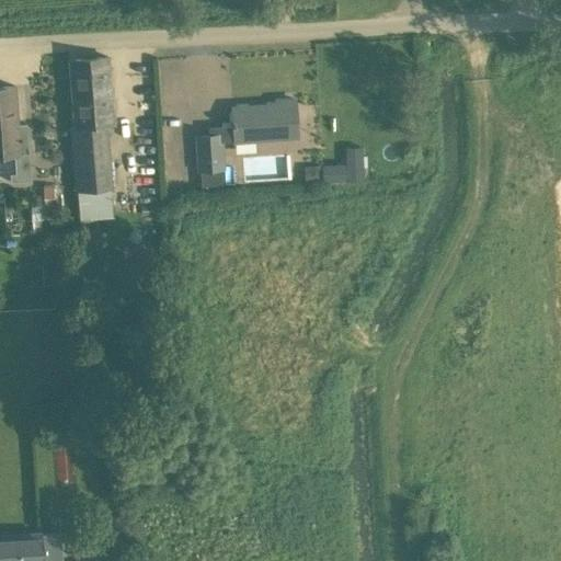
[(72,127),(68,129),(73,192),(77,192),(79,218),(114,215),(112,189),(106,125),(113,125),(109,69),(107,57),(67,60),(72,127)]
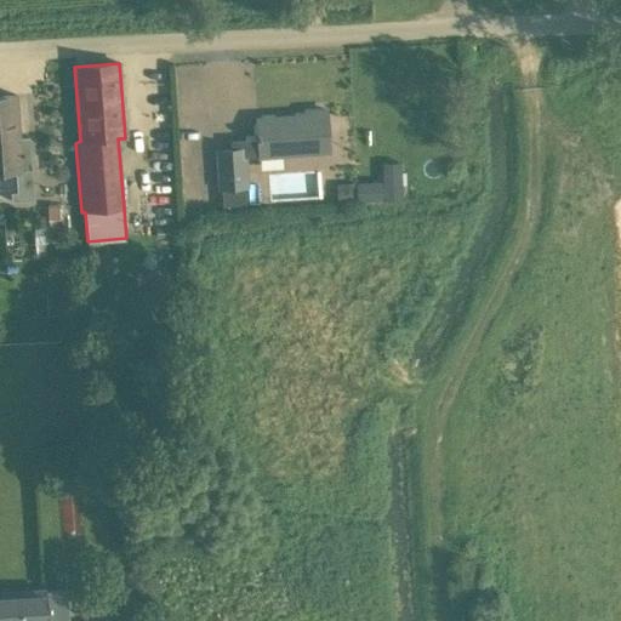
[(0,171),(15,170),(16,192),(11,193),(11,200),(33,199),(30,169),(28,136),(18,137),(15,93),(0,95),(0,171)]
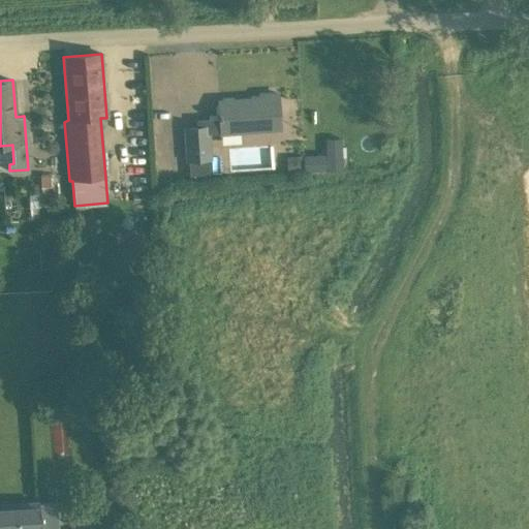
[(211,133),(220,132),(220,133),(280,129),(277,93),(260,94),(260,98),(218,101),(219,118),(196,119),(195,125),(183,126),(185,161),(188,161),(189,177),(209,176),(208,160),(212,159),(211,133)]
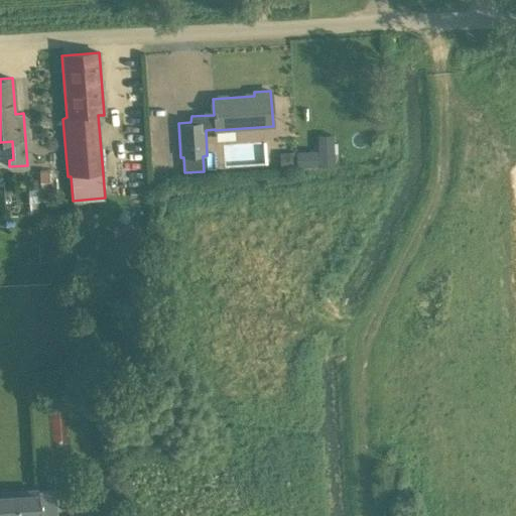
[(333,135),(318,136),(318,151),(298,152),(298,167),(318,166),(335,165),(333,135)]
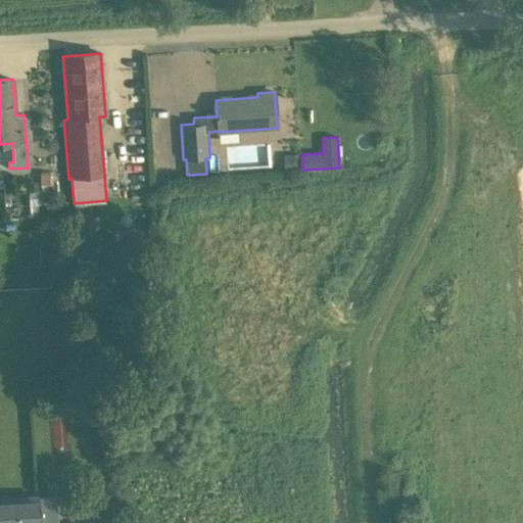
[(284,173),(295,172),(294,155),(284,156),(284,173)]
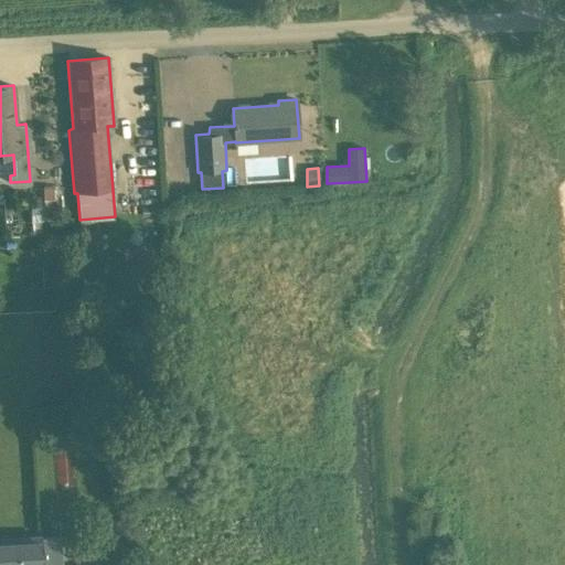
[(31,208),(32,235),(42,234),(41,221),(55,220),(54,187),(43,187),(43,206),(31,208)]
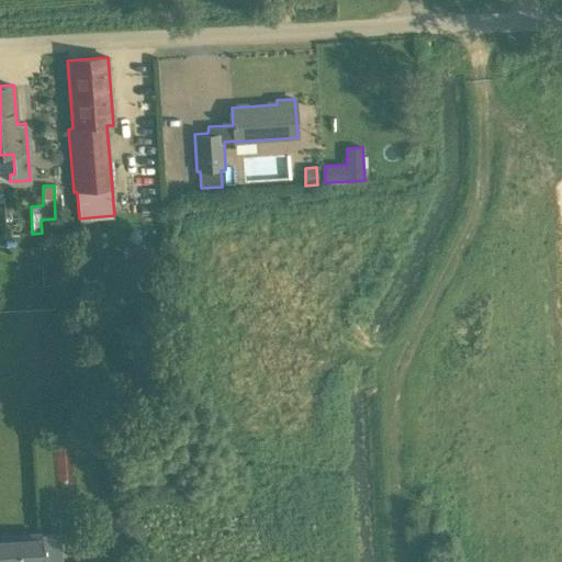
[(60,561),(58,531),(41,532),(41,534),(0,537),(0,561),(60,561)]
